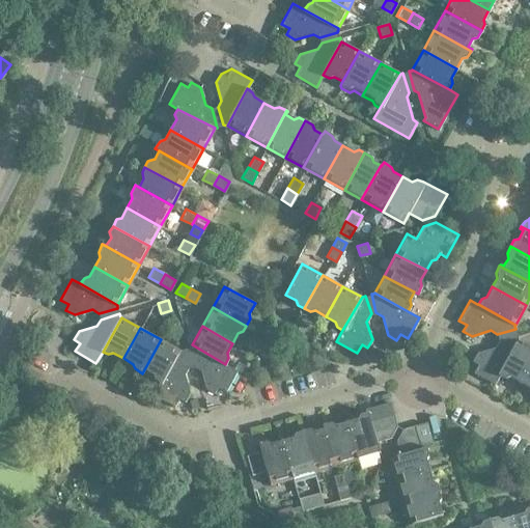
[(519,339),(518,334),(499,339),(495,346),(477,352),(472,360),(478,363),(473,371),(495,383),(499,376),(519,339)]
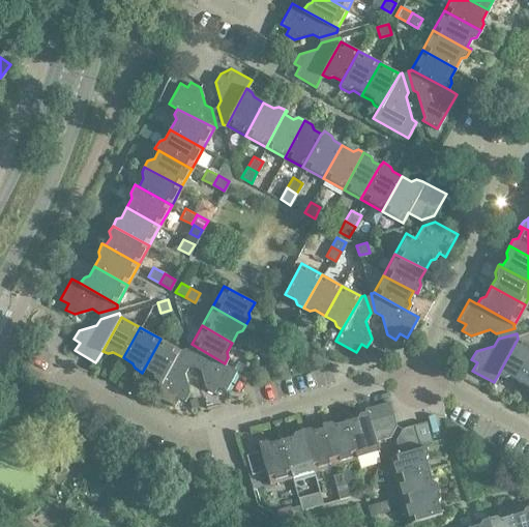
[(528,343),(519,338),(518,339),(498,375),(504,377),(509,376),(519,381),(528,362),(528,343)]
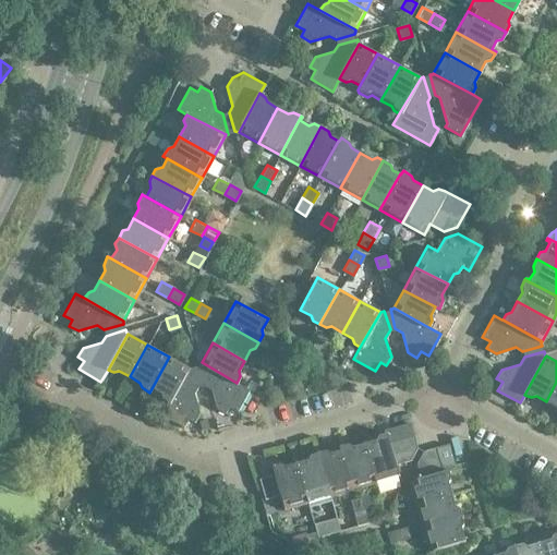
[(169,357),(149,393),(154,389),(160,394),(162,399),(168,402),(189,368),(169,357)]
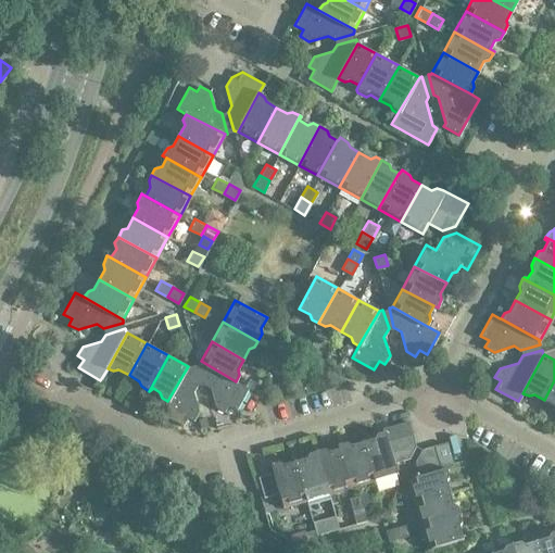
[(228,405),(236,410),(248,388),(236,381),(201,361),(200,362),(198,364),(202,382),(210,387),(215,406),(225,412),(228,405)]
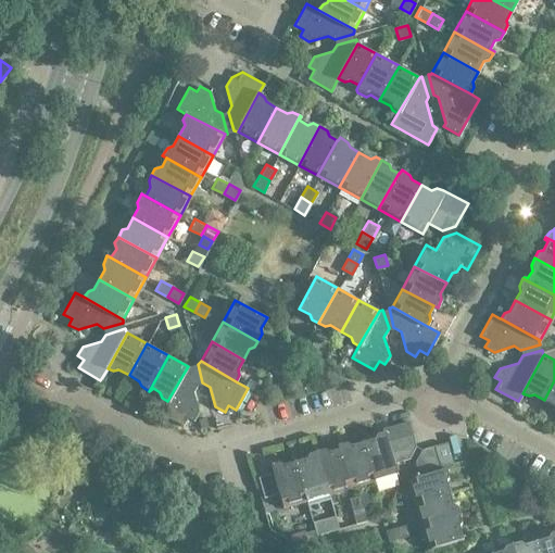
[(188,366),(167,401),(161,413),(183,425),(188,416),(193,419),(199,410),(193,391),(197,385),(191,365),(188,366)]
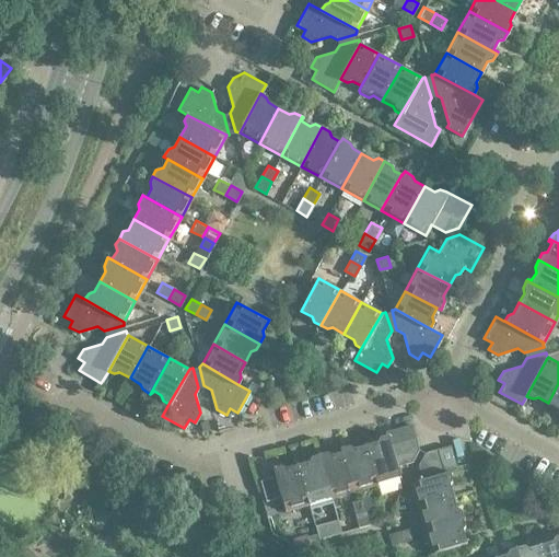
[(558,383),(548,403),(558,408),(558,409),(558,383)]
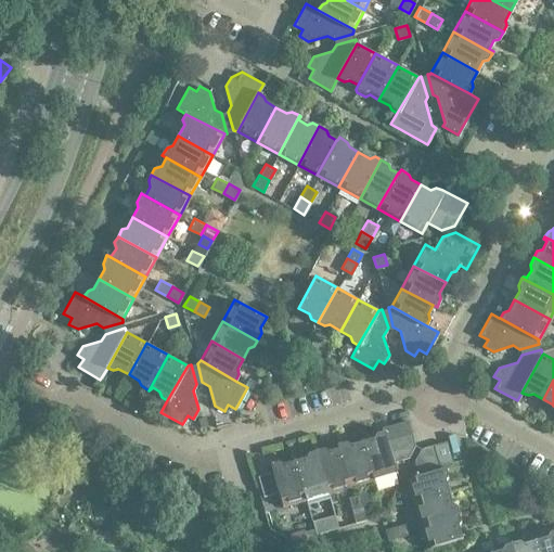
[(382,426),(383,429),(385,439),(411,432),(408,419),(382,426)]
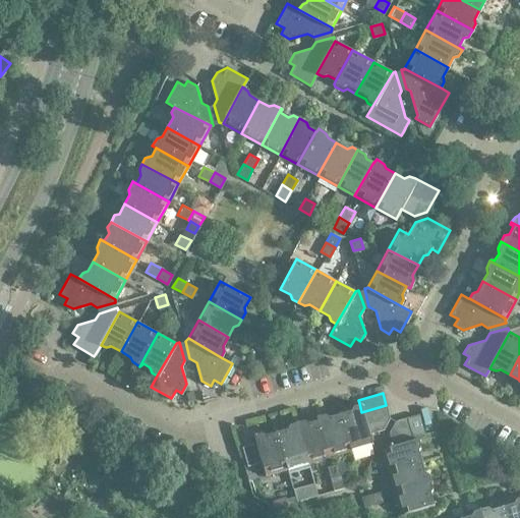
[(353,406),(350,410),(340,413),(350,450),(372,444),(369,433),(383,428),(389,417),(365,423),(361,412),(359,403),(353,406)]
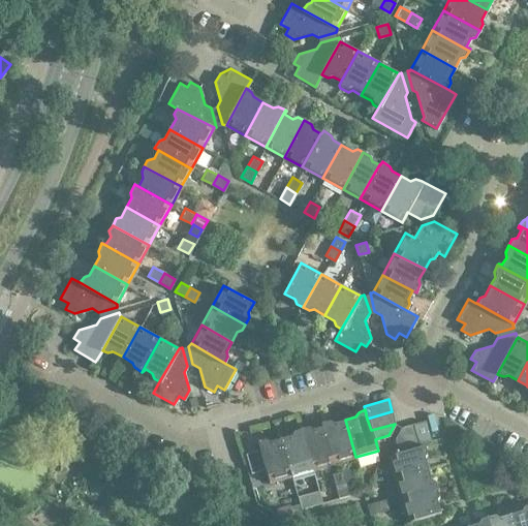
[(392,411),(367,419),(371,430),(395,424),(392,411)]
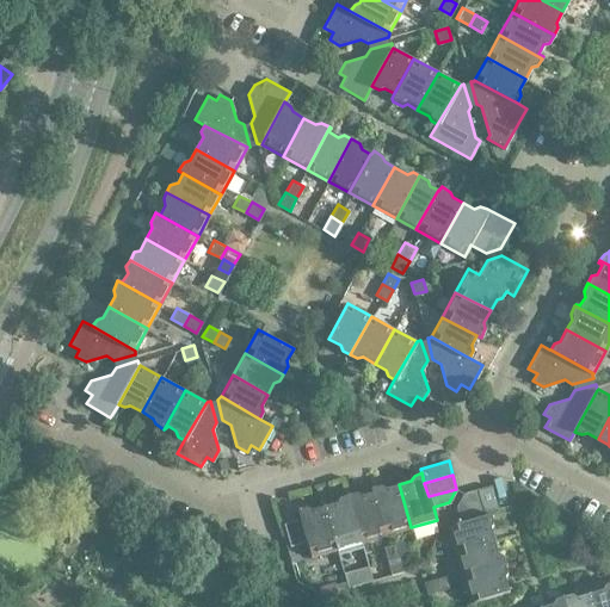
[(381,485),(373,487),(386,534),(411,527),(399,484),(387,488),(381,485)]
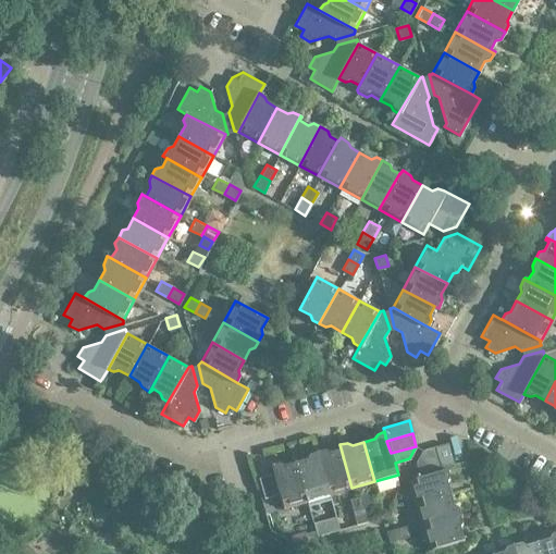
[(447,442),(435,445),(443,471),(448,470),(455,468),(447,442)]
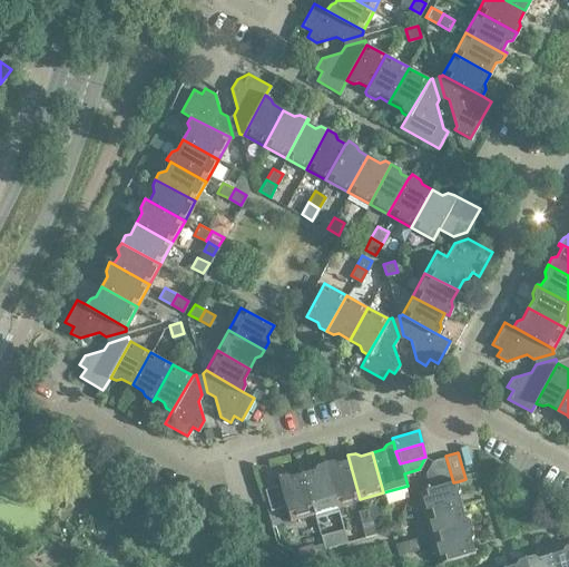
[(326,461),(324,461),(337,506),(360,499),(347,455),(345,456),(347,460),(337,462),(332,460),(326,461)]
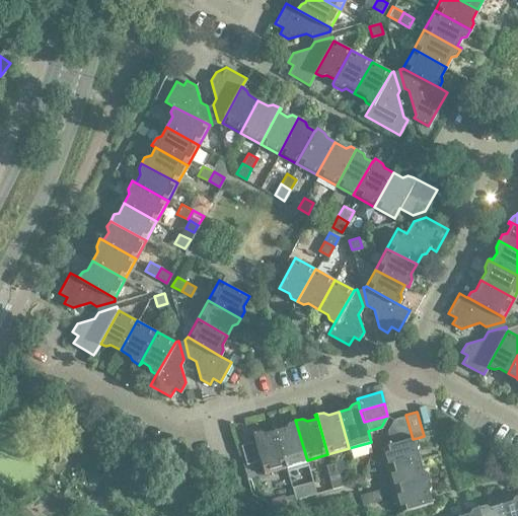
[(405,415),(393,418),(400,442),(413,439),(405,415)]
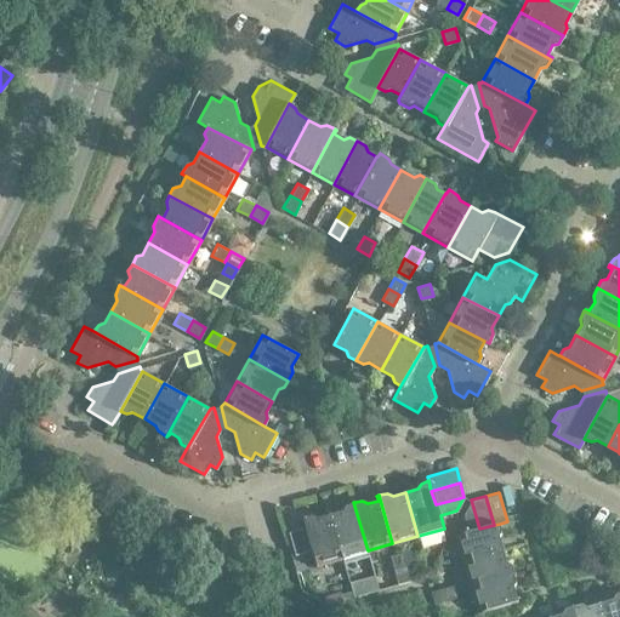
[(455,535),(462,560),(502,549),(499,536),(501,531),(500,524),(494,525),(479,529),(471,500),(471,501),(464,514),(467,531),(455,535)]
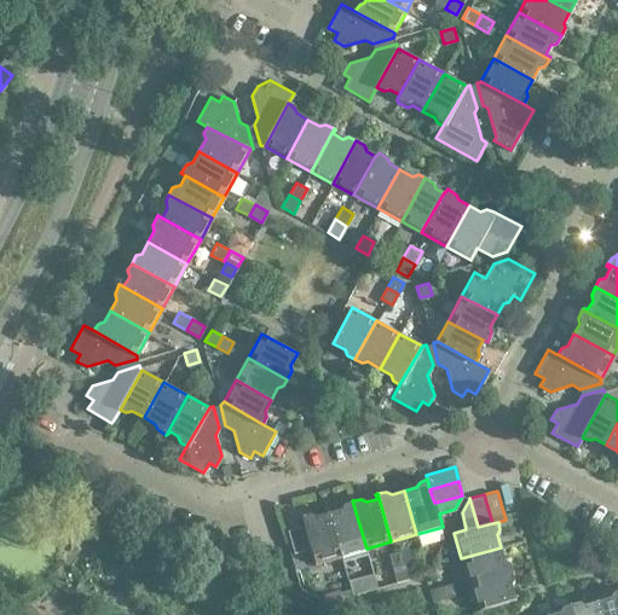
[(341,509),(329,512),(341,556),(367,549),(352,500),(345,504),(341,509)]
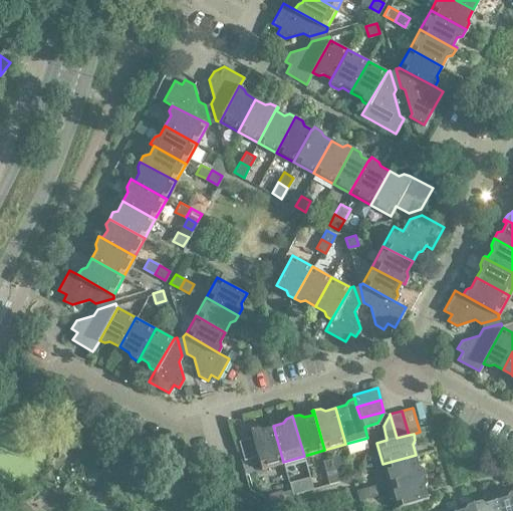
[(241,450),(242,452),(244,458),(257,454),(261,468),(283,462),(273,426),(262,429),(258,427),(250,428),(255,446),(241,450)]
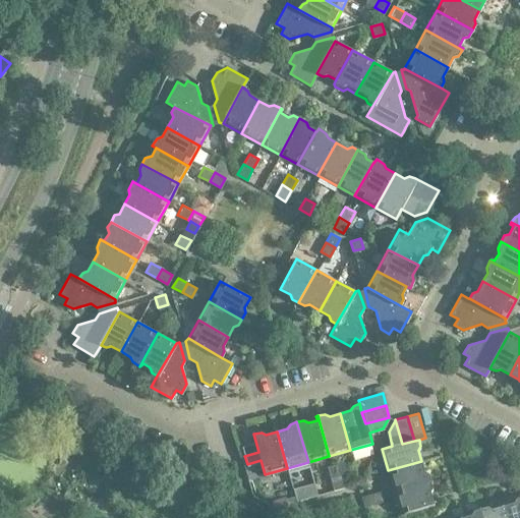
[(421,461),(388,470),(394,492),(430,481),(428,474),(424,471),(421,461)]
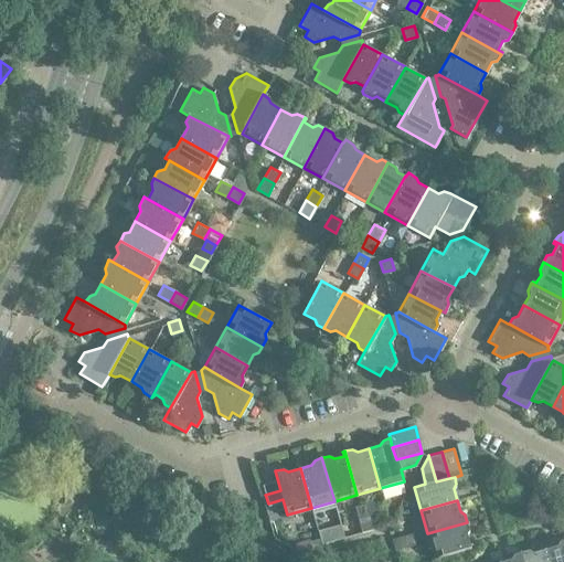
[(365,502),(354,506),(358,518),(369,516),(365,502)]
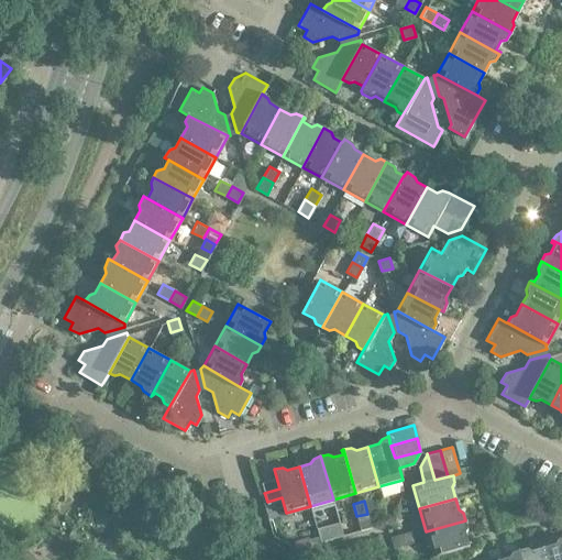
[(367,514),(356,516),(360,529),(371,526),(367,514)]
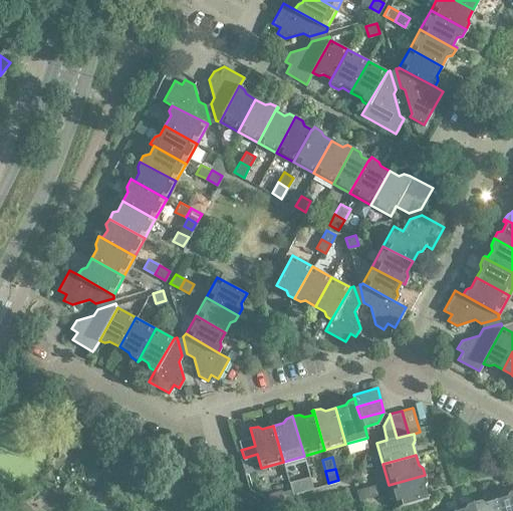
[(425,475),(389,485),(395,506),(428,497),(425,486),(427,481),(425,475)]
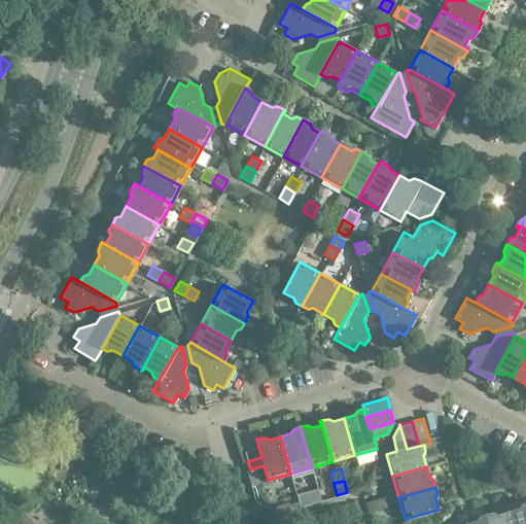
[(317,488),(296,493),(300,505),(321,499),(317,488)]
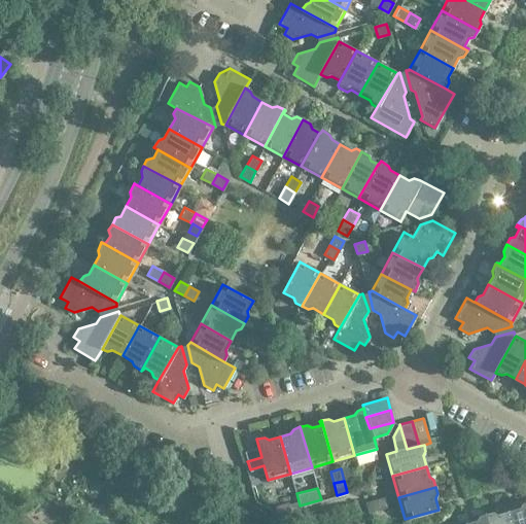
[(385,495),(375,498),(378,509),(388,505),(385,495)]
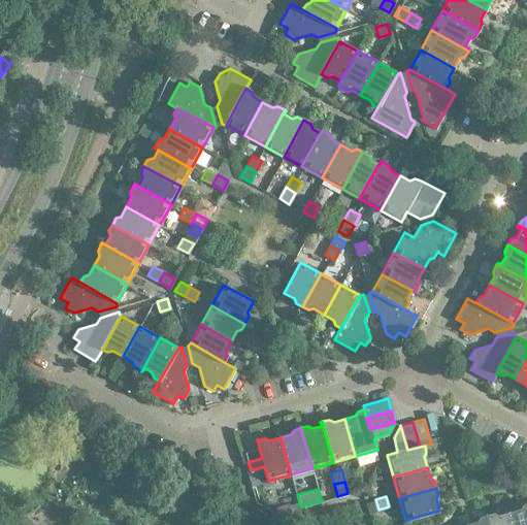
[(375,499),(365,502),(368,513),(379,510),(375,499)]
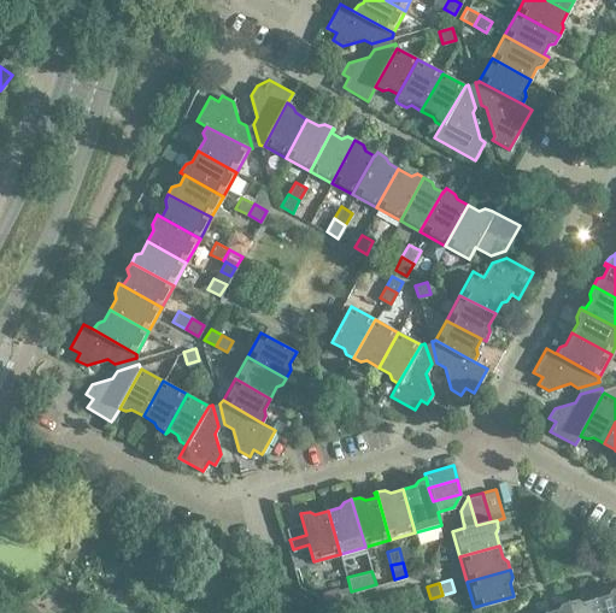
[(608,595),(594,599),(598,612),(615,612),(615,587),(611,590),(608,595)]
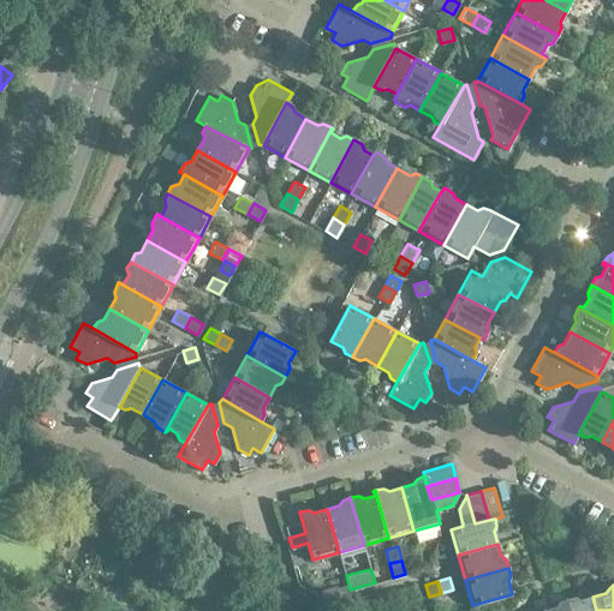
[(576,598),(566,600),(568,610),(596,610),(592,597),(580,600),(576,598)]
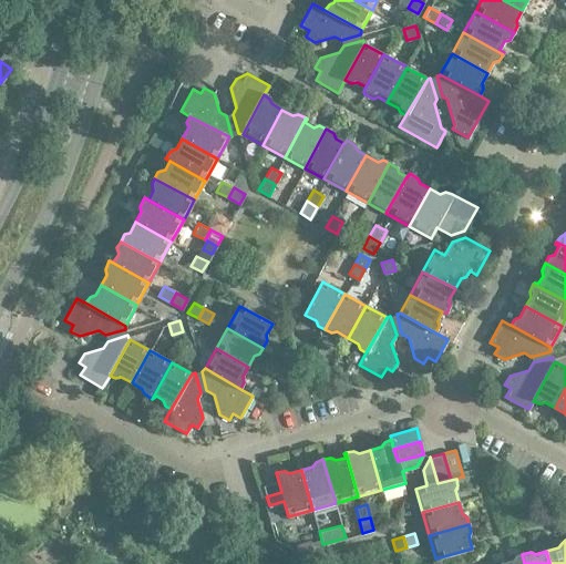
[(512,561),(500,563),(498,563),(524,563),(522,554),(515,556),(512,561)]
